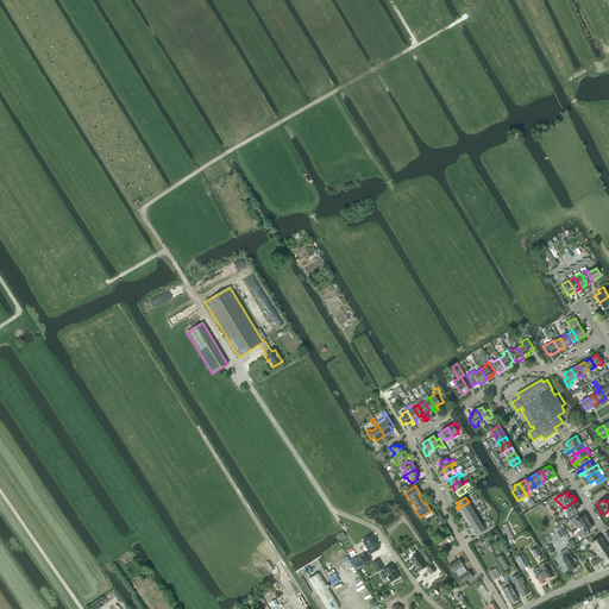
[(576,501),(573,502),(564,508),(567,519),(576,514),(573,510),(579,507),(578,506),(578,504),(577,502),(576,502),(576,501)]
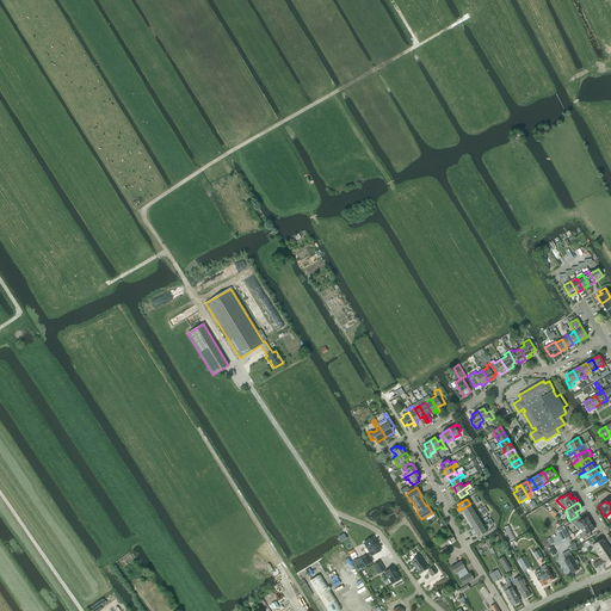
[(470,504),(458,511),(460,513),(463,512),(464,514),(473,510),(470,504)]
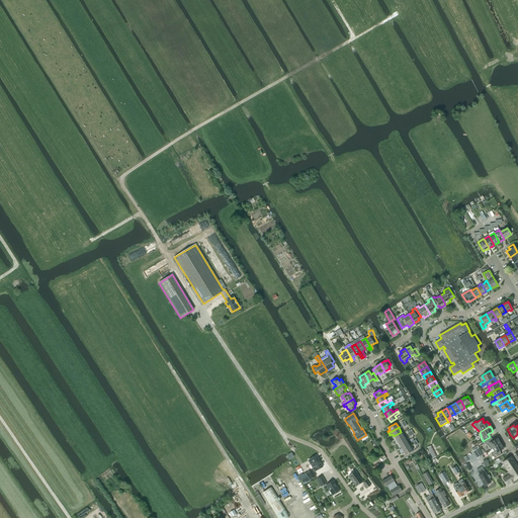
[(401,432),(394,436),(397,441),(404,437),(401,432)]
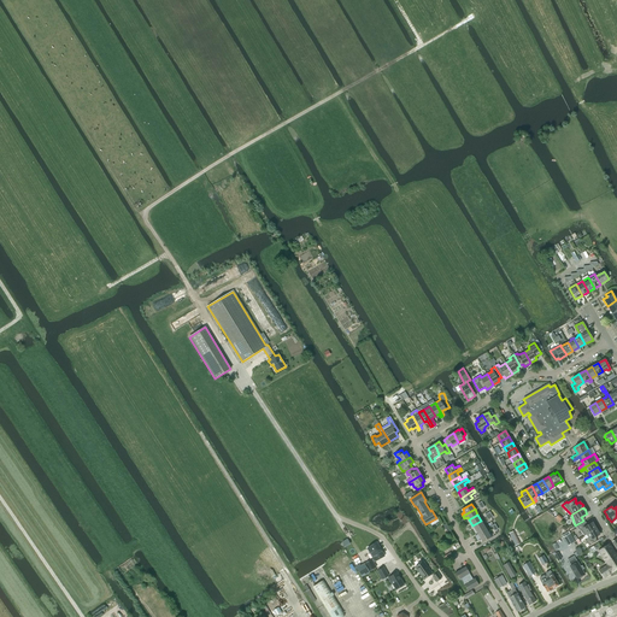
[(481,521),(472,526),(476,532),(485,526),(481,521)]
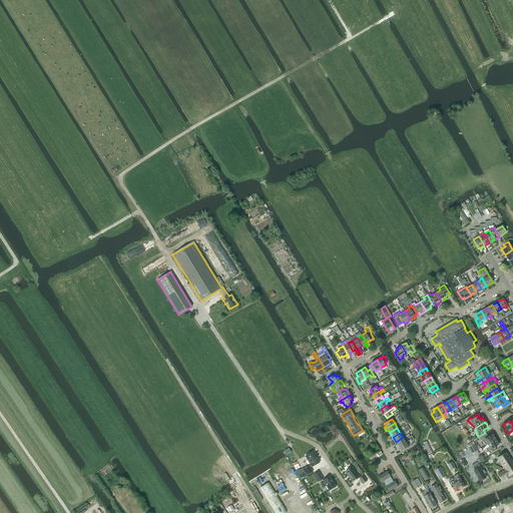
[(487,444),(495,439),(495,438),(494,436),(493,435),(492,434),(488,437),(486,434),(479,438),(485,446),(487,444)]
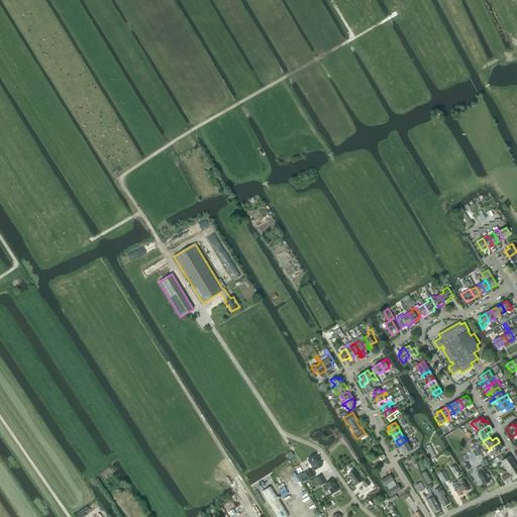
[(406,440),(399,445),(400,447),(398,449),(399,451),(409,445),(406,440)]
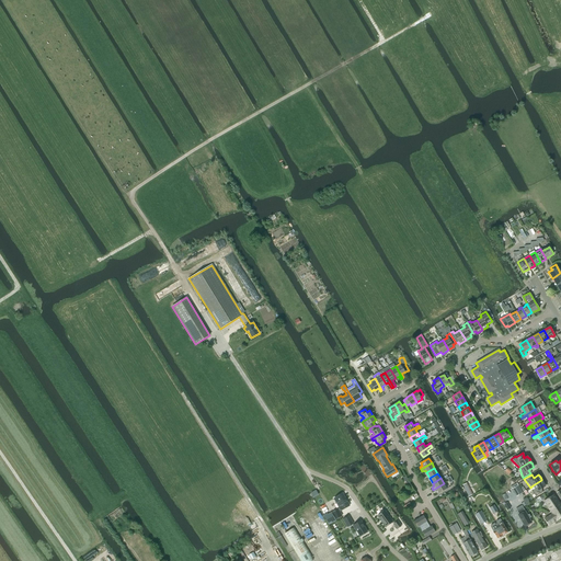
[(533,485),(535,489),(531,491),(535,496),(542,492),(540,489),(545,487),(545,484),(545,483),(544,482),(542,481),(541,480),(533,485)]
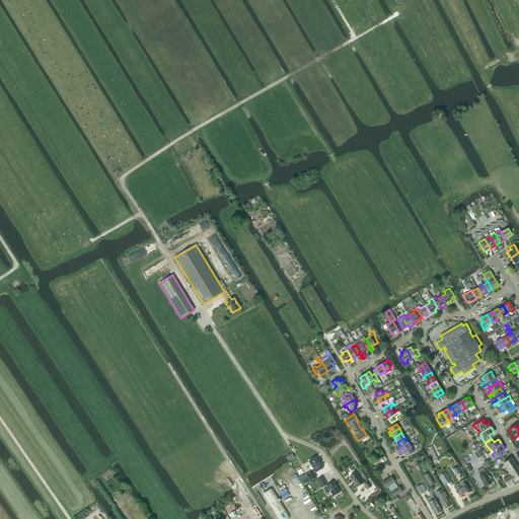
[(411,447),(400,453),(401,455),(404,453),(405,456),(414,452),(411,447)]
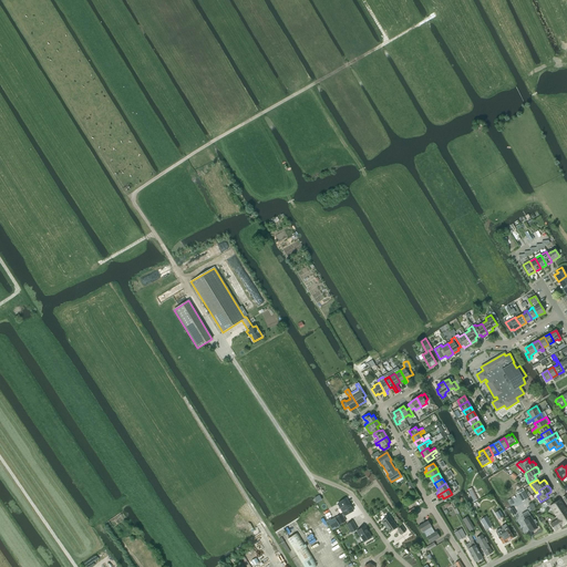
[(472,488),(467,490),(474,502),(477,500),(472,488)]
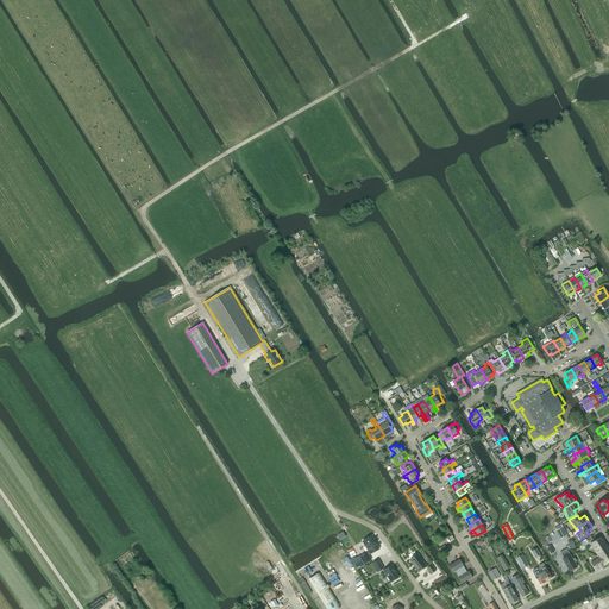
[(567,534),(563,527),(556,531),(560,539),(567,534)]
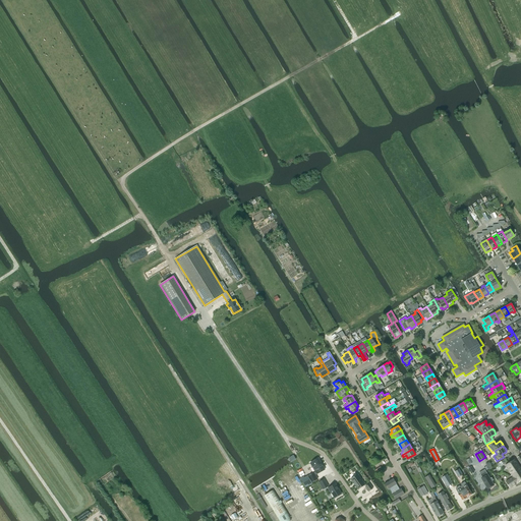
[(308,476),(311,482),(312,481),(315,480),(317,479),(315,474),(316,474),(325,470),(319,459),(310,463),(315,472),(314,473),(308,476)]
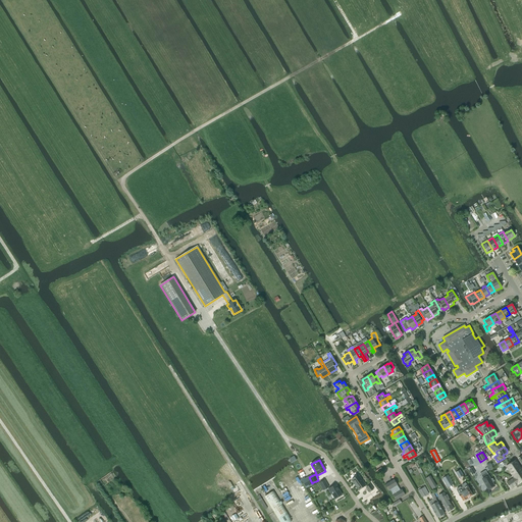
[(512,476),(517,472),(519,475),(521,473),(521,471),(515,461),(506,466),(512,476)]
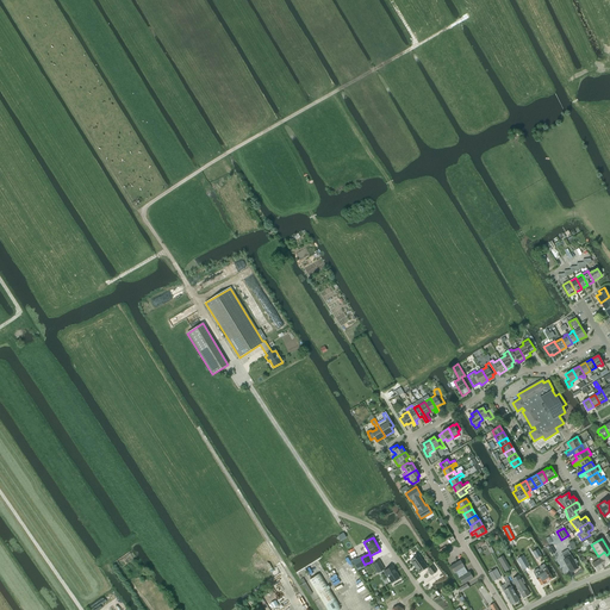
[(570,573),(578,568),(574,562),(577,562),(576,559),(573,560),(567,549),(561,553),(565,559),(562,560),(570,573)]
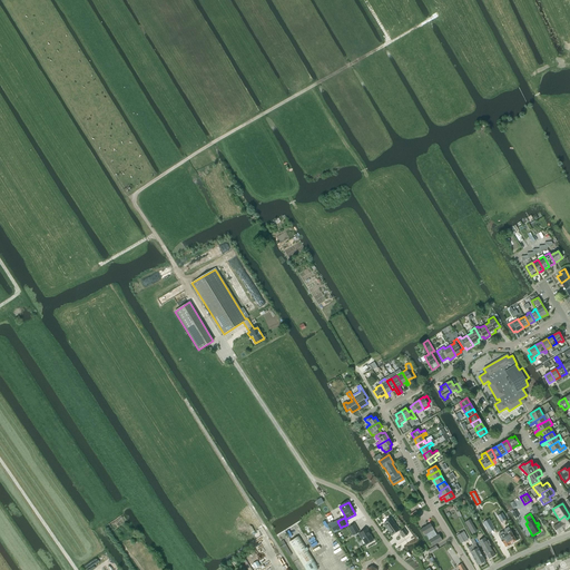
[(564,516),(559,520),(561,522),(553,527),(558,534),(569,526),(569,517),(567,519),(564,516)]
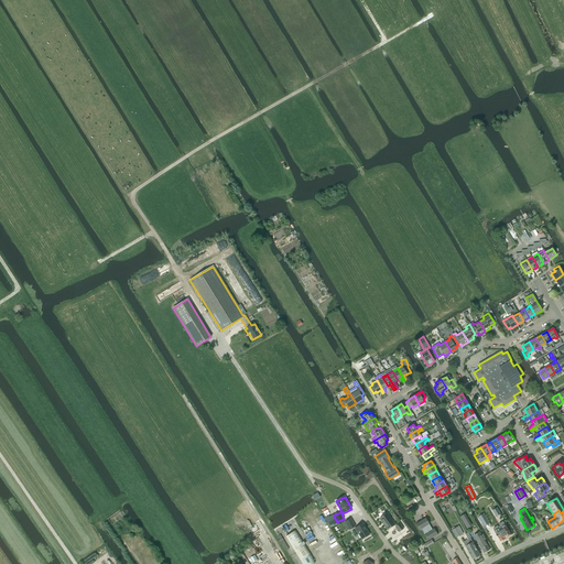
[(388,530),(394,524),(387,513),(380,519),(388,530)]
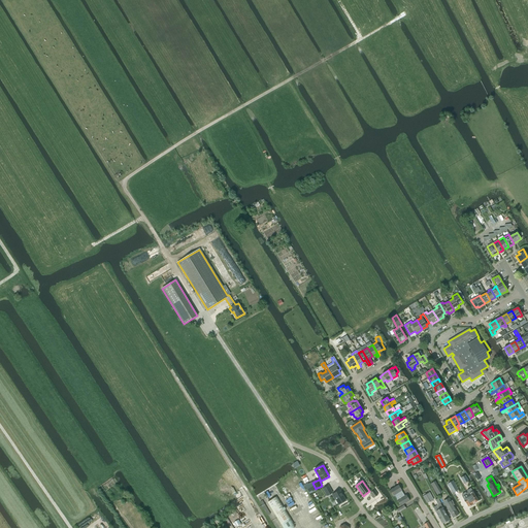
[(453,481),(448,484),(453,493),(458,490),(453,481)]
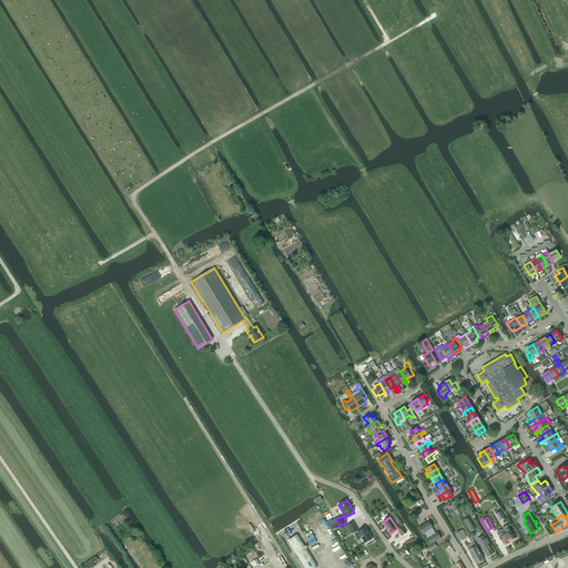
[(434,535),(430,528),(433,527),(428,521),(418,528),(423,534),(423,535),(425,534),(427,538),(430,544),(440,538),(437,533),(434,535)]
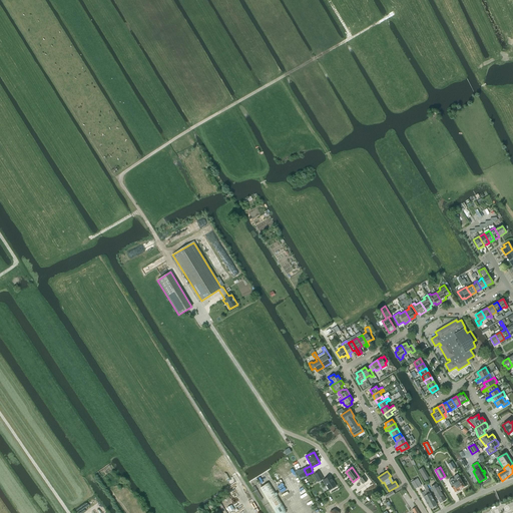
[(323,479),(319,472),(314,475),(318,482),(323,479)]
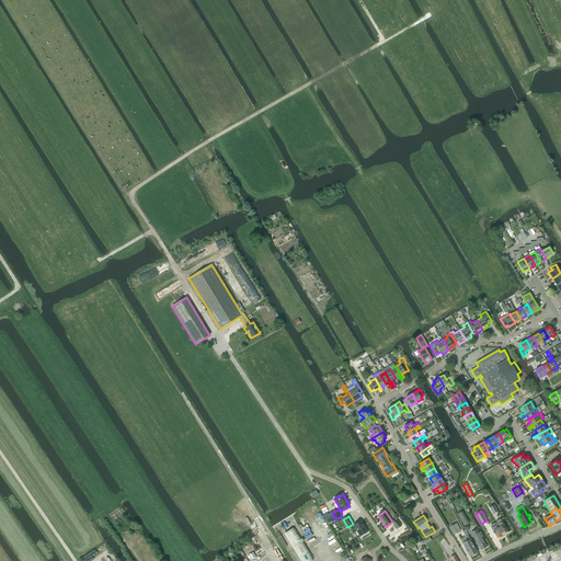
[(496,524),(503,536),(508,533),(502,522),(502,523),(500,519),(496,522),(497,524),(496,524)]
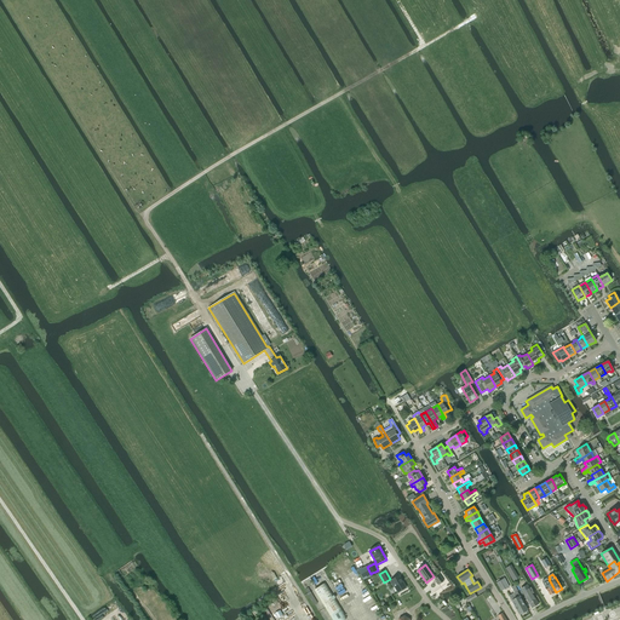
[(400,575),(390,581),(394,587),(394,586),(397,592),(406,587),(400,575)]
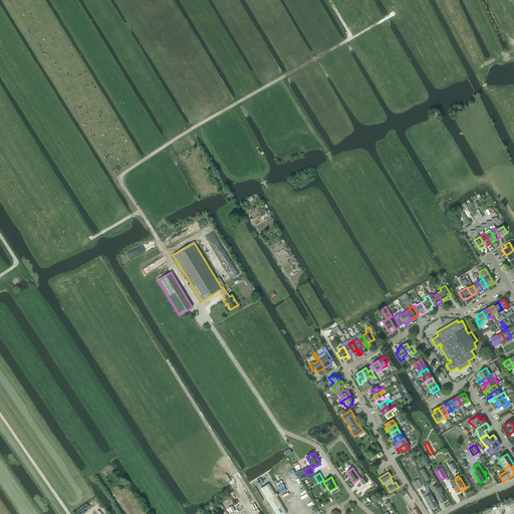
[(416,490),(422,486),(418,480),(412,483),(416,490)]
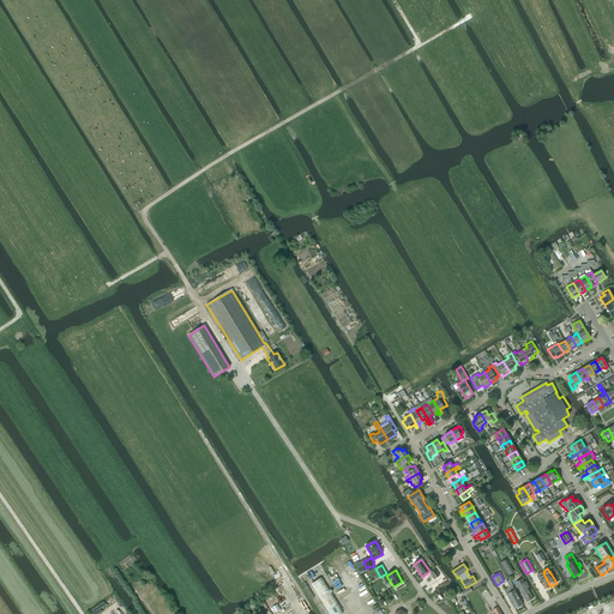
[(551,587),(543,573),(542,575),(541,573),(537,576),(536,576),(537,578),(545,590),(545,589),(547,590),(549,588),(549,587),(551,587)]
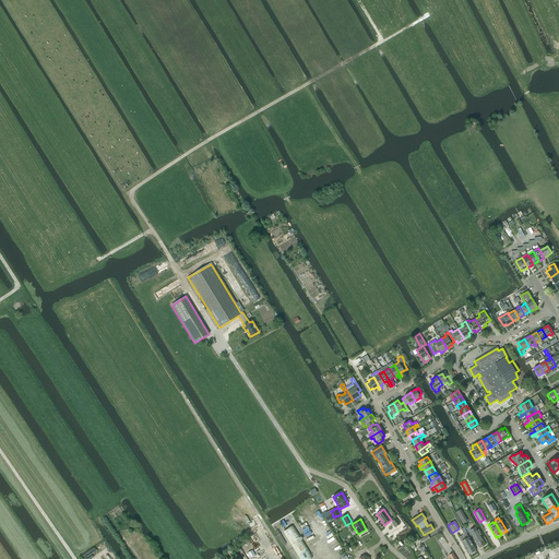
[(299,558),(306,558),(312,556),(294,525),(283,532),(299,558)]
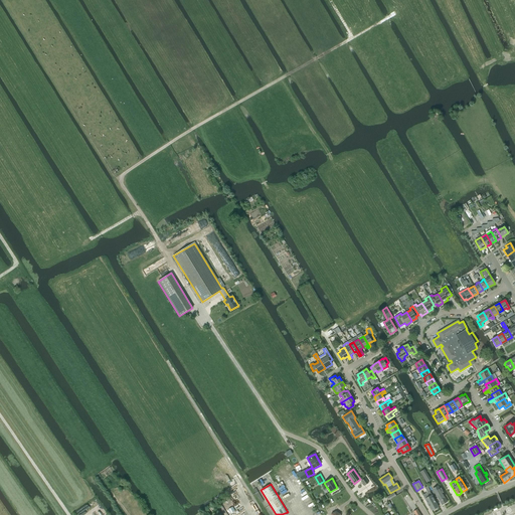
[(427,503),(434,500),(430,491),(427,486),(424,488),(426,493),(422,495),(427,503)]
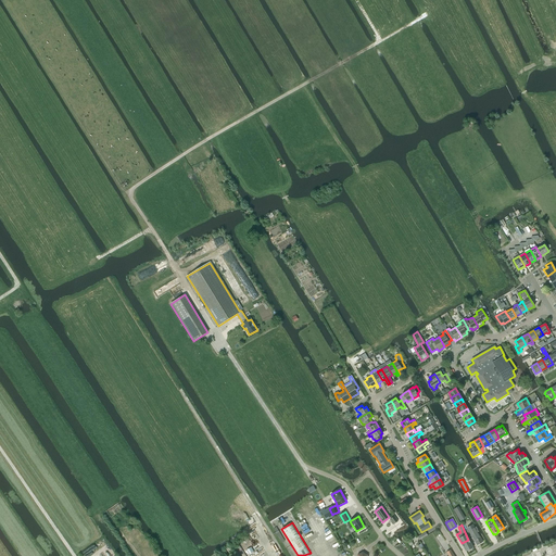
[(477,545),(482,542),(472,525),(467,528),(472,535),(471,536),(477,545)]
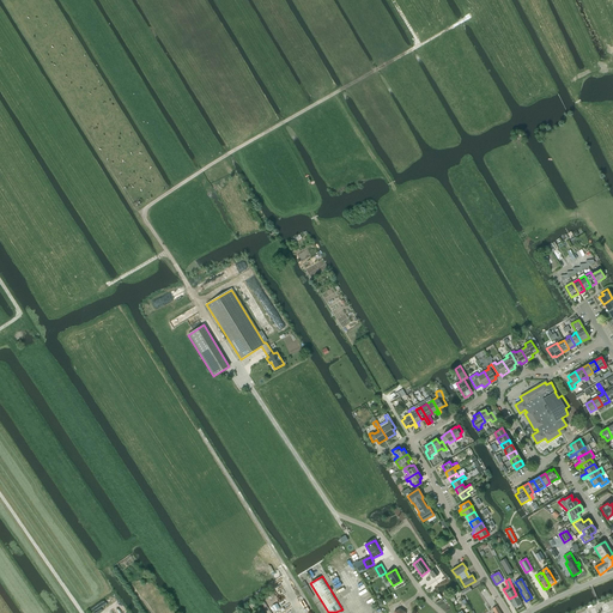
[(516,595),(509,599),(514,608),(521,604),(516,595)]
